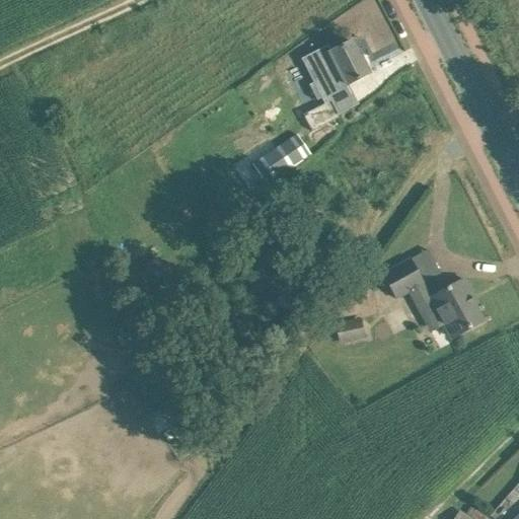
[(323,78),(309,85),(317,100),(368,75),(352,42),(330,53),(328,49),(313,57),(323,78)]
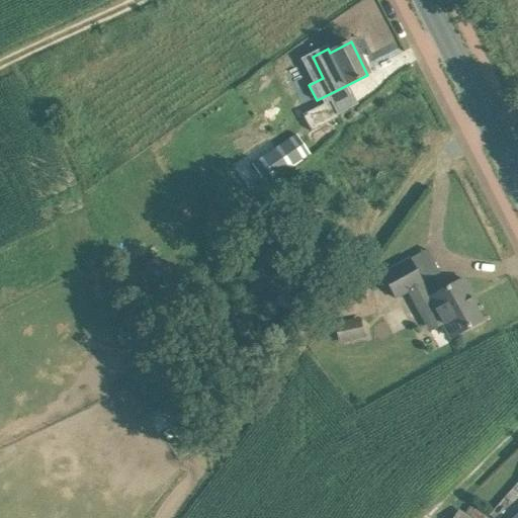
[(303,115),(311,132),(338,117),(329,101),(303,115)]
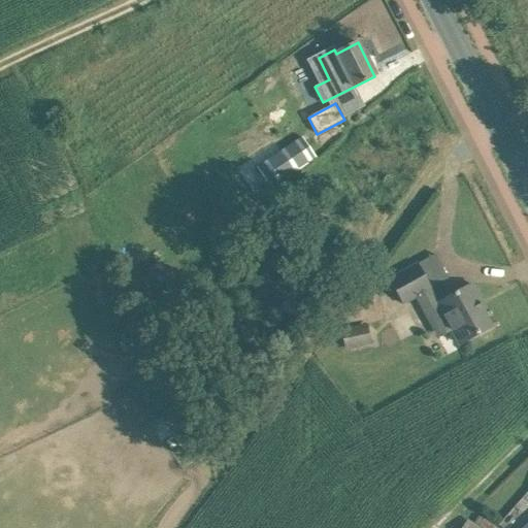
[(256,168),(269,188),(314,157),(300,137),(256,168)]
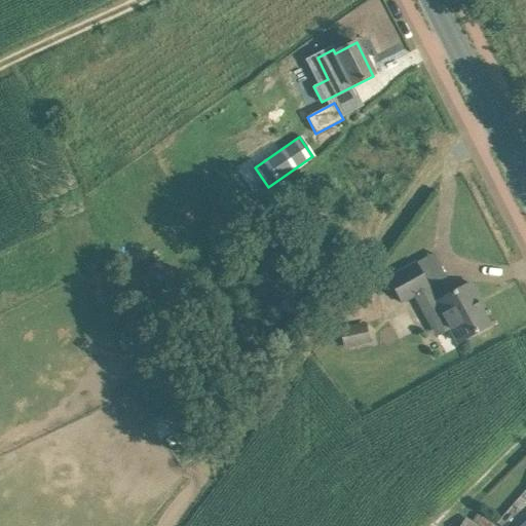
[(167,279),(157,259),(141,268),(152,289),(167,279)]
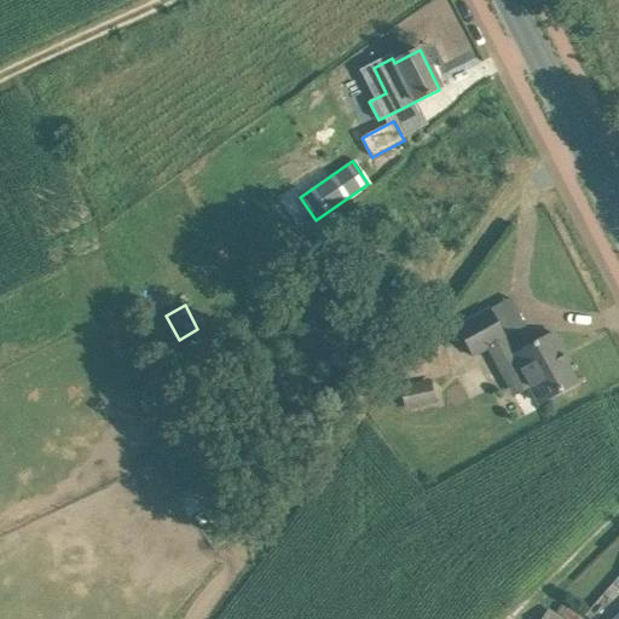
[(489,310),(456,328),(472,356),(485,348),(502,379),(520,368),(539,404),(576,383),(560,354),(563,352),(554,334),(513,356),(503,339),(504,339),(489,310)]
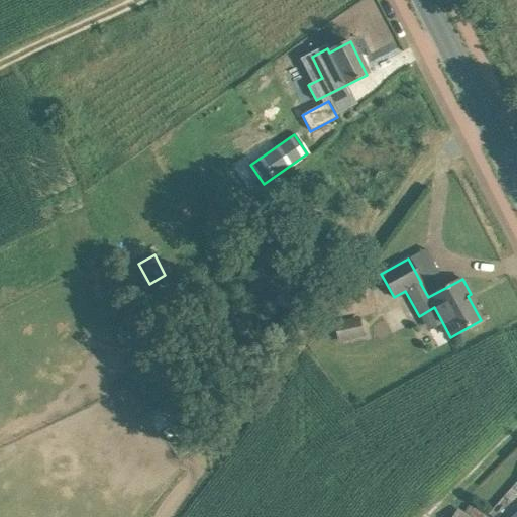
[(334,324),(338,343),(363,338),(358,318),(334,324)]
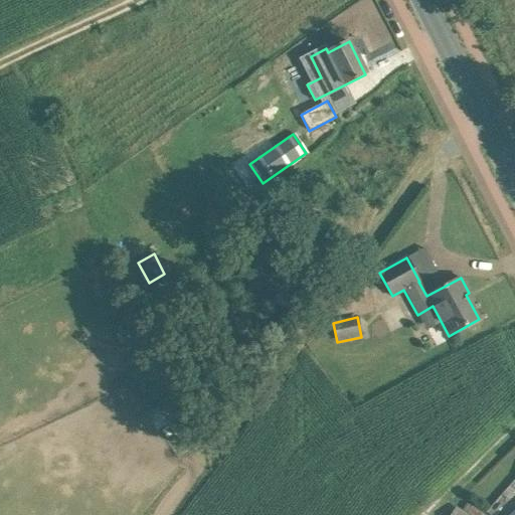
[(438,323),(427,328),(435,342),(445,338),(438,323)]
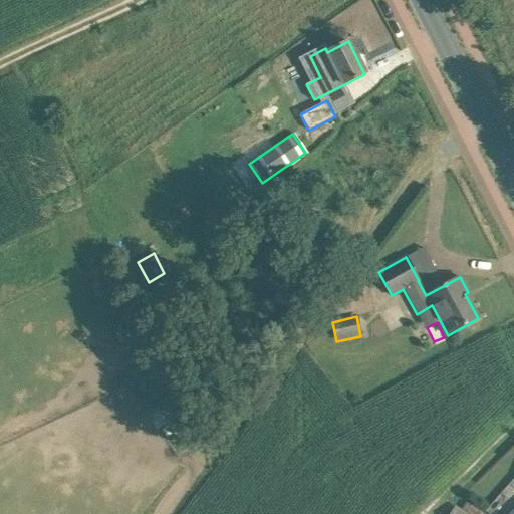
[(469,513),(451,505),(445,513),(469,513)]
